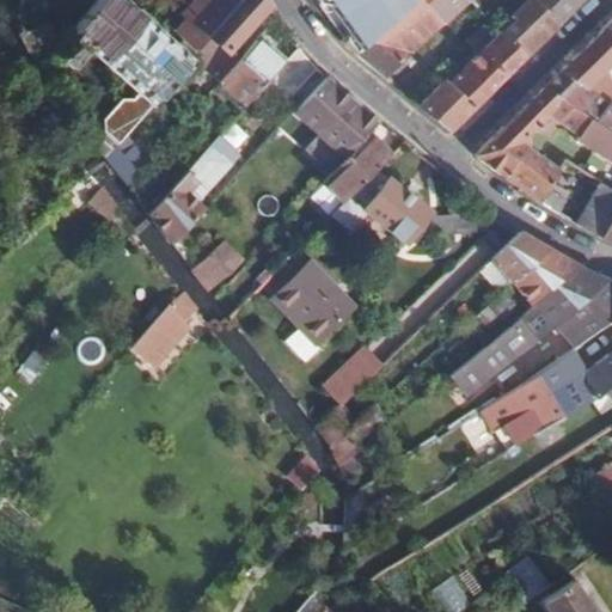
[(196,49),(178,32),(169,43),(121,0),(97,0),(71,30),(135,89),(130,96),(121,95),(104,112),(108,123),(90,141),(102,155),(111,144),(196,49)]
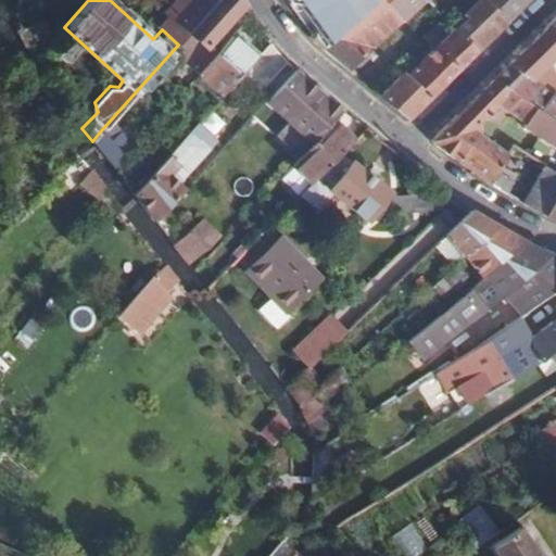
[(180,42),(190,32),(217,0),(180,0),(167,15),(173,20),(165,28),(180,42)]
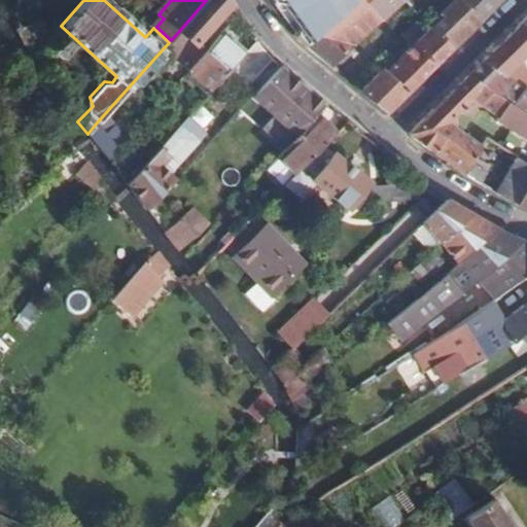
[(225,0),(206,0),(180,30),(196,43),(230,5),(225,0)]
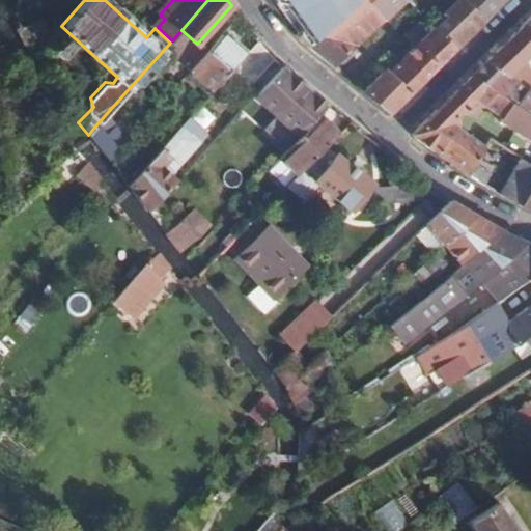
[(281,0),(298,23),(294,34),(307,45),(359,0),(281,0)]
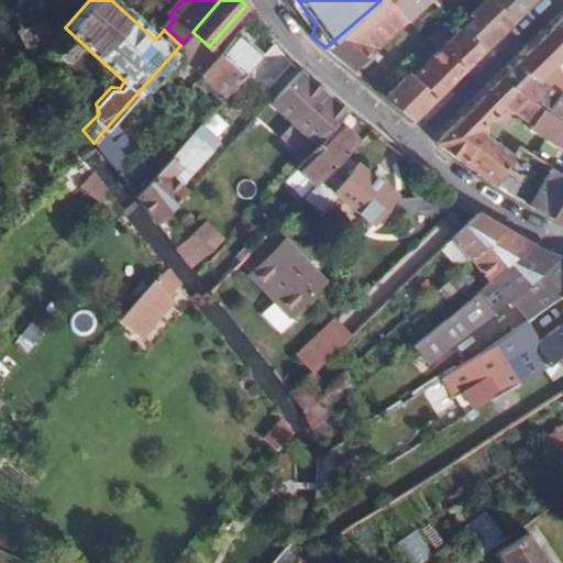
[(381,0),(326,47),(354,72),(426,0),(381,0)]
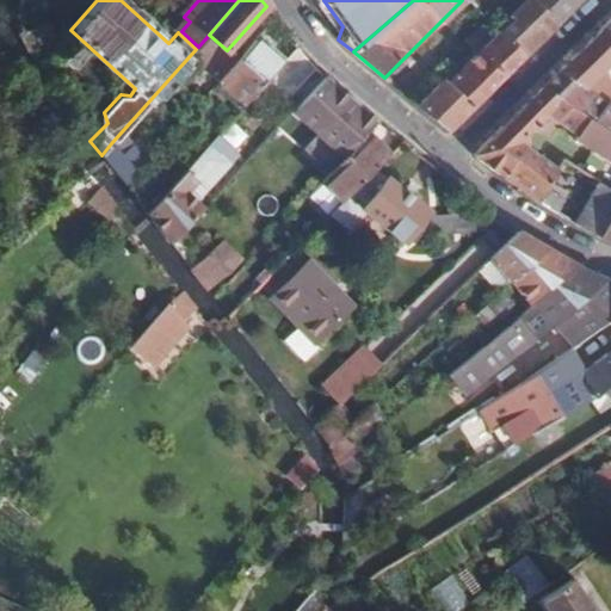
[(526,0),(498,30),(523,55),(580,0),(526,0)]
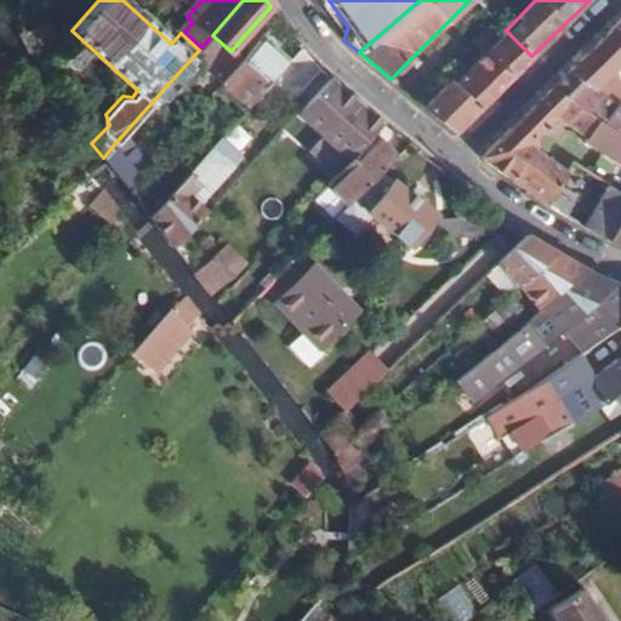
[(444,85),(422,106),(454,132),(531,56),(506,30),(478,5),(466,16),(471,34),(488,52),(454,85),(444,85)]
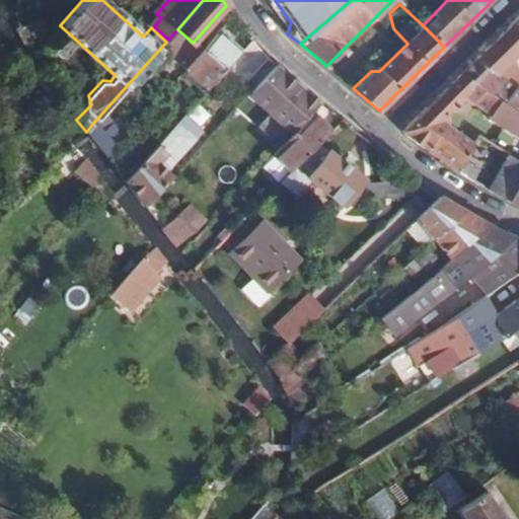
[(518,16),(510,25),(518,31),(518,16)]
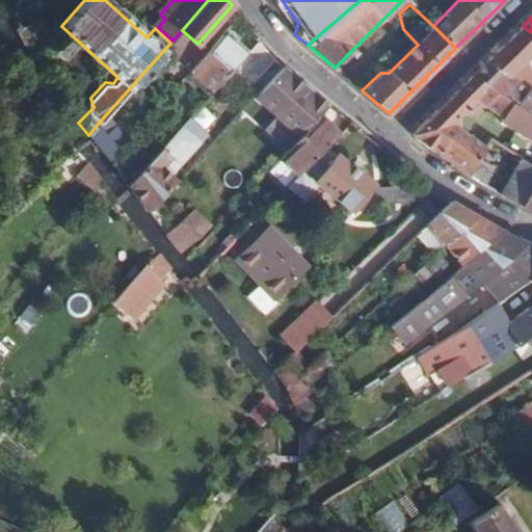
[(504,45),(486,60),(507,75),(522,84),(527,87),(531,81),(531,76),(519,67),(530,55),(531,57),(531,32),(523,26),(504,45)]
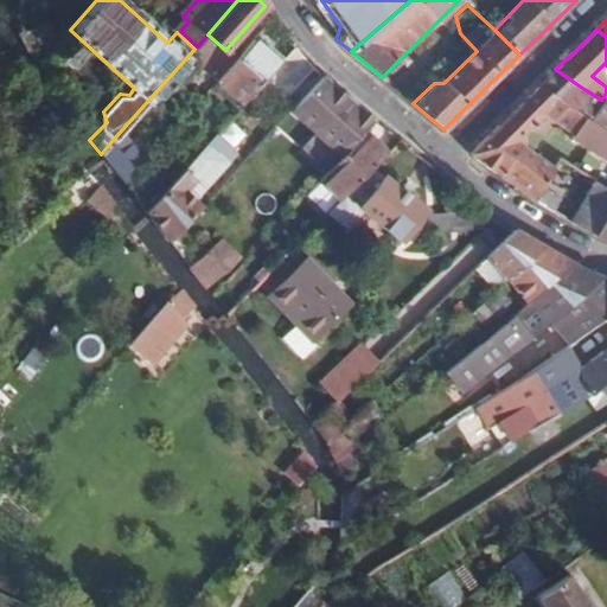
[(253,39),(217,81),(243,106),(280,65),(253,39)]
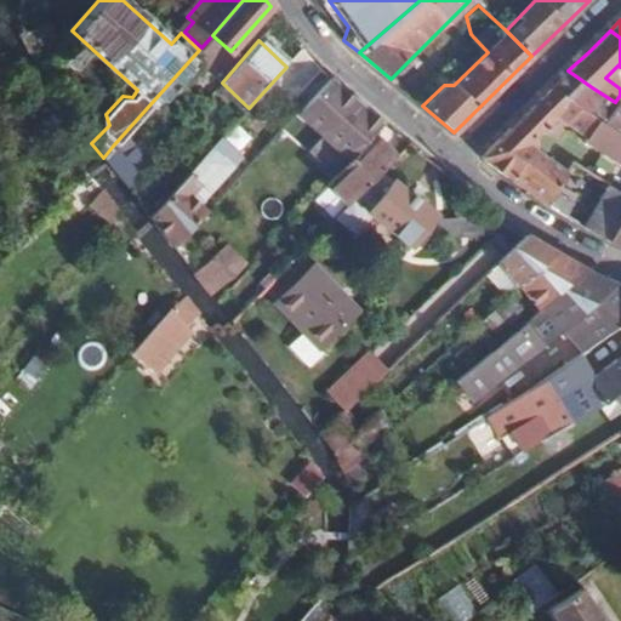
[(7,68),(0,70),(0,91),(3,96),(20,86),(7,68)]
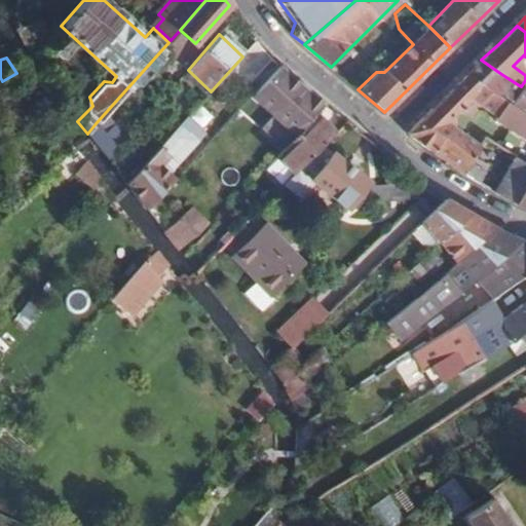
[(474,67),(466,75),(488,89),(494,94),(502,84),(497,79),(501,74),(481,60),(474,67)]
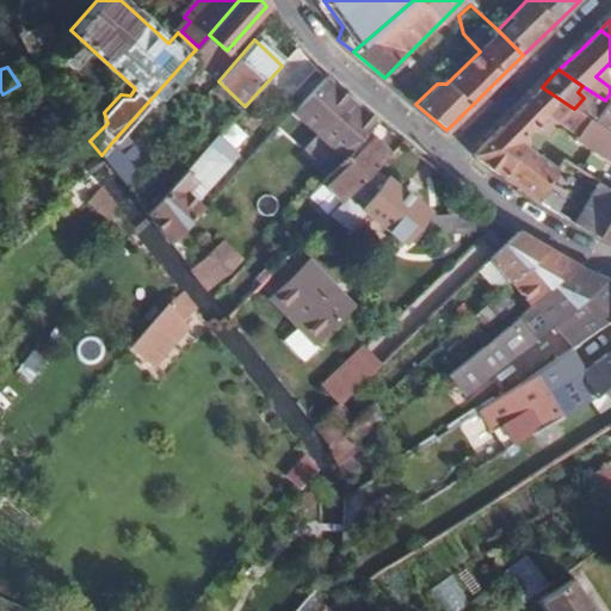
[(325,78),(291,113),(316,136),(350,99),(337,88),(325,78)]
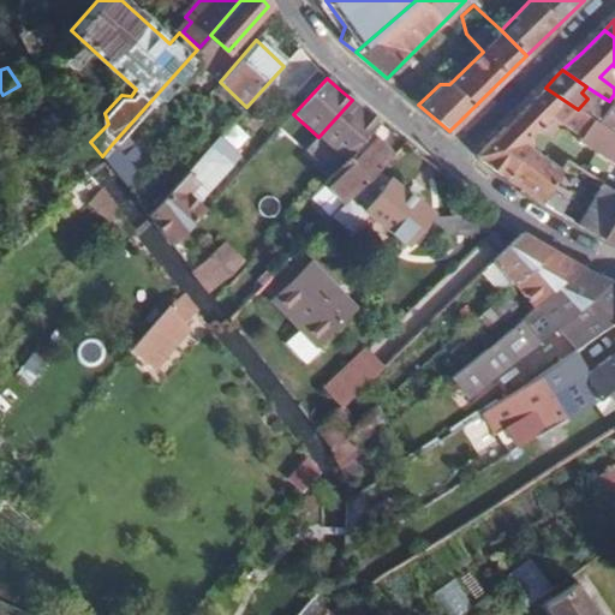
[(529,102),(515,115),(541,135),(571,105),(545,88),(529,102)]
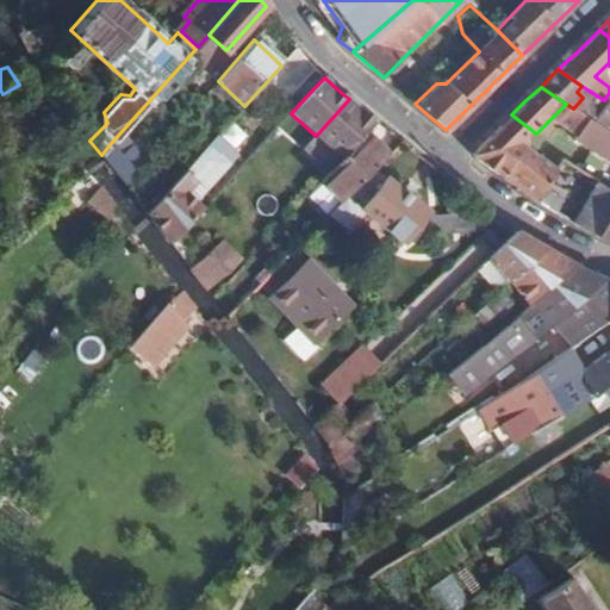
[(583,116),(592,120),(607,103),(604,100),(598,97),(583,116)]
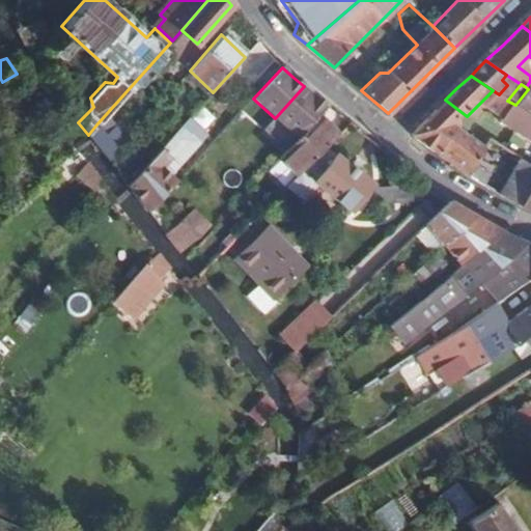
[(530,90),(528,89),(515,105),(518,107),(530,115),(530,90)]
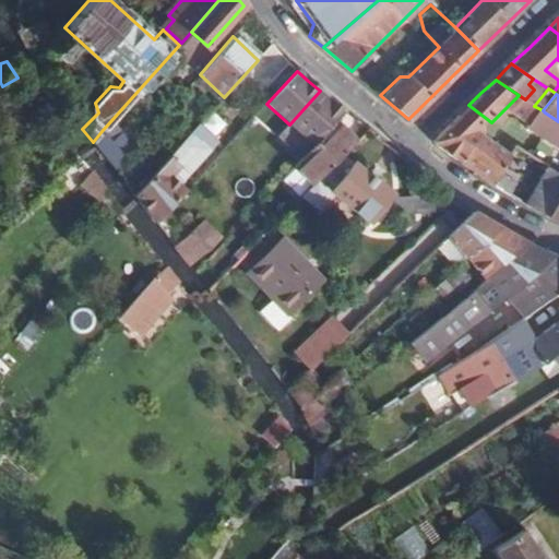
[(519,95),(491,122),(503,125),(516,111),(527,102),(525,99),(519,95)]
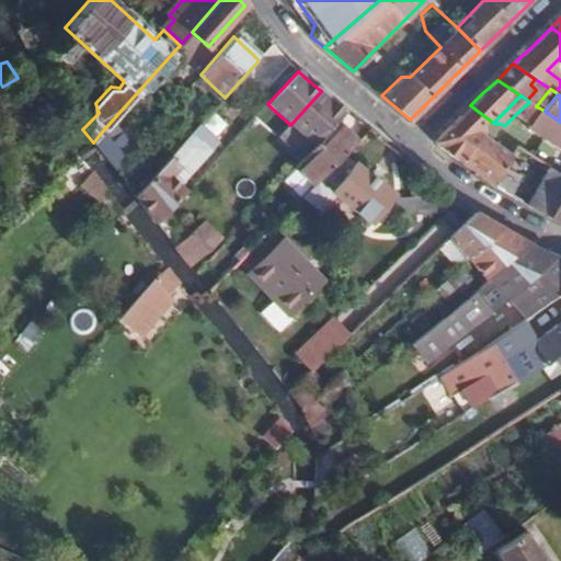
[(149,182),(136,197),(158,225),(189,189),(178,174),(184,170),(191,178),(221,144),(209,134),(231,109),(222,101),(149,182)]
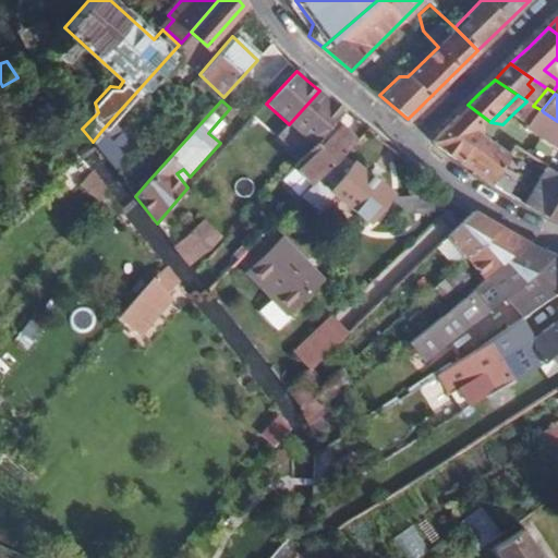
[(533,106),(526,101),(516,111),(535,124),(544,112),(542,110),(533,106)]
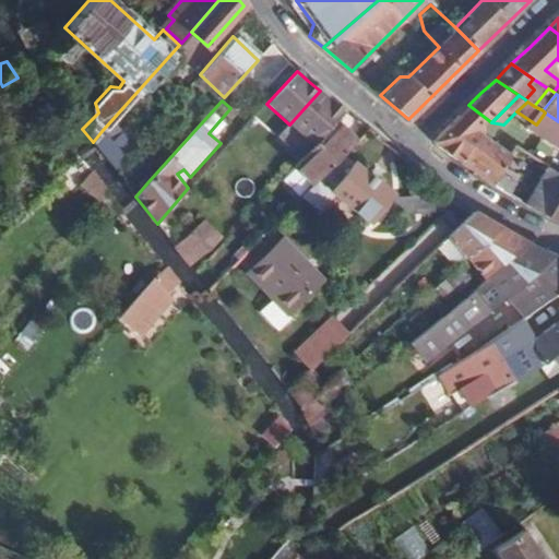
[(431,140),(458,161),(477,137),(491,122),(468,105),(449,125),(431,140)]
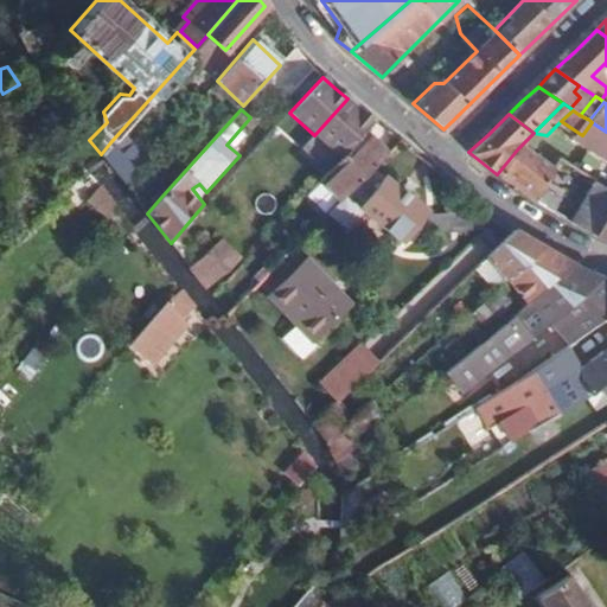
[(582,135),(562,164),(595,185),(606,190),(606,132),(592,122),(582,135)]
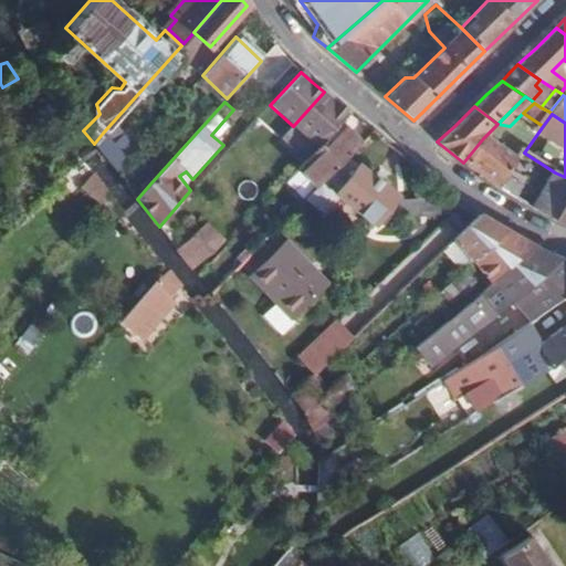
[(300,169),(318,187),(345,159),(360,144),(339,125),(300,169)]
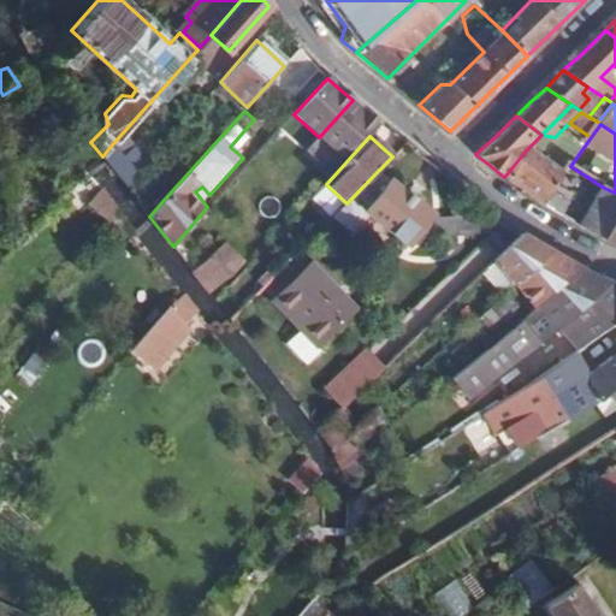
[(112,144),(102,157),(126,188),(138,175),(112,144)]
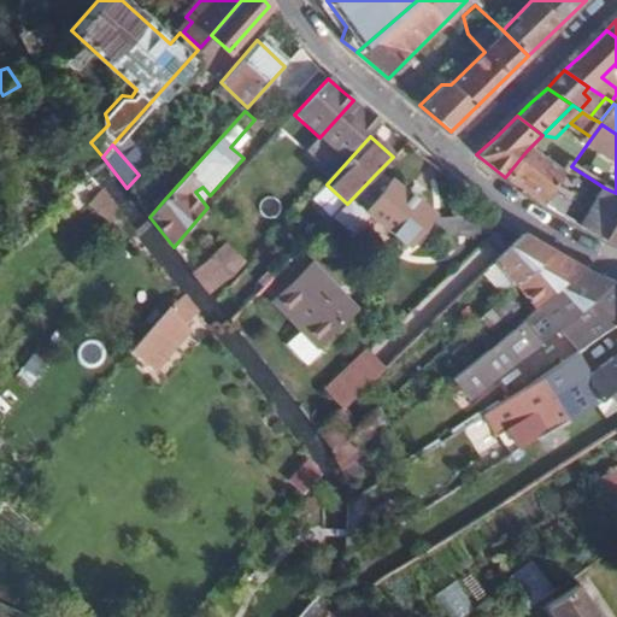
[(527,151),(505,177),(522,191),(542,207),(559,215),(566,205),(551,195),(563,178),(564,177),(527,151)]
